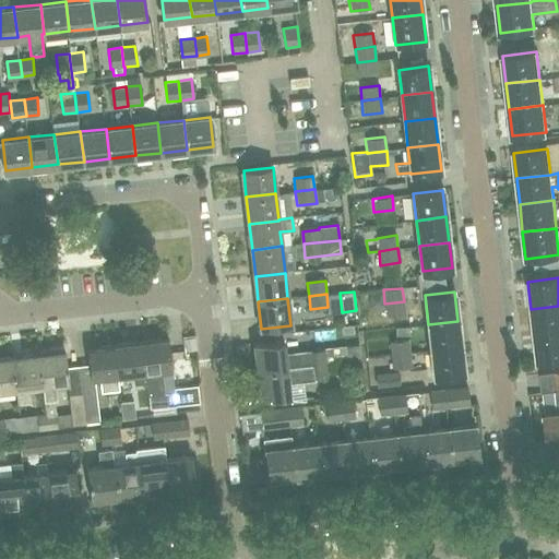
[(404,301),(384,304),(387,317),(405,314),(404,301)]
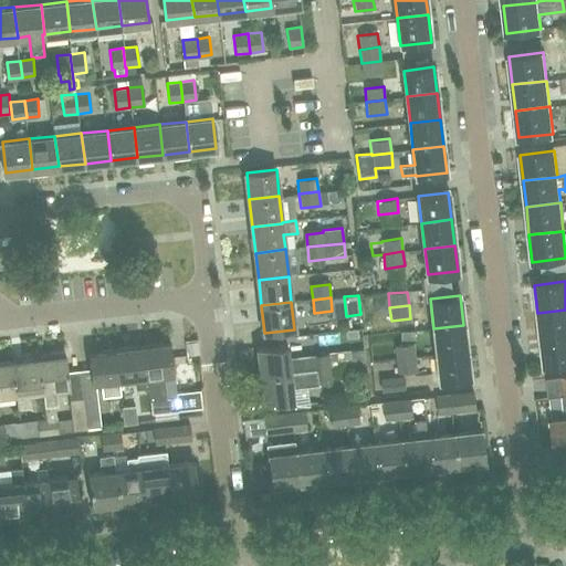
[(541,339),(565,336),(565,310),(537,313),(541,339)]
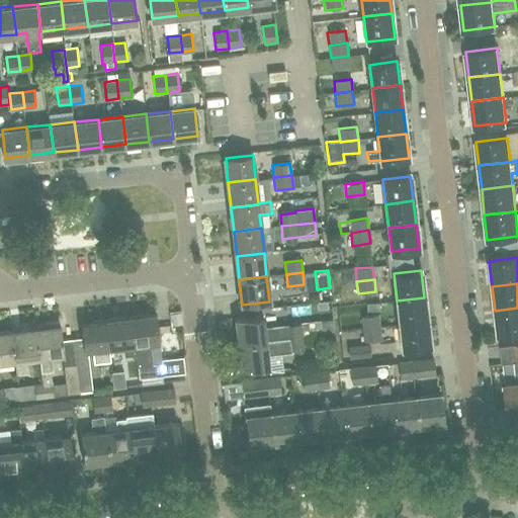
[(400,325),(427,322),(424,297),(397,300),(400,325)]
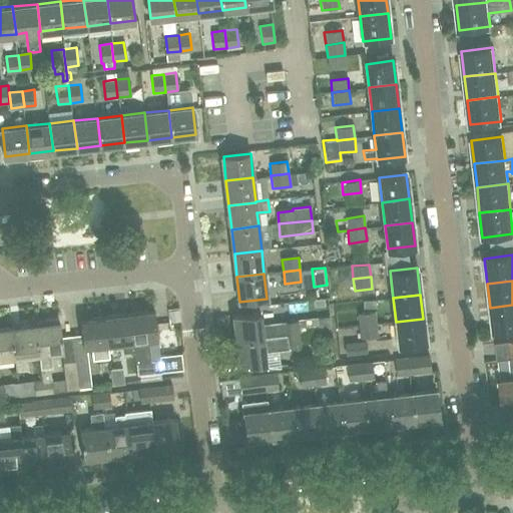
[(512,305),(490,308),(493,333),(512,330),(512,305)]
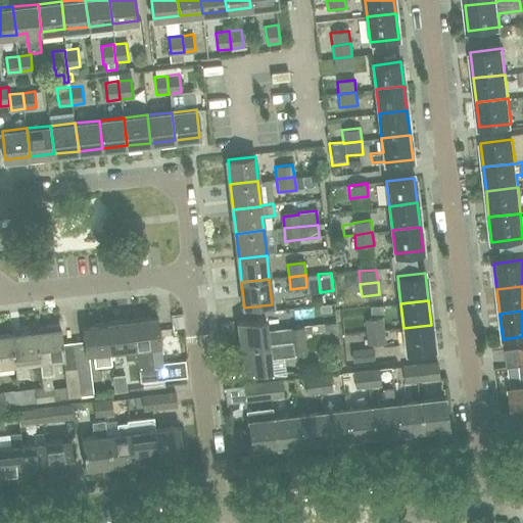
[(267,315),(268,326),(290,323),(289,312),(267,315)]
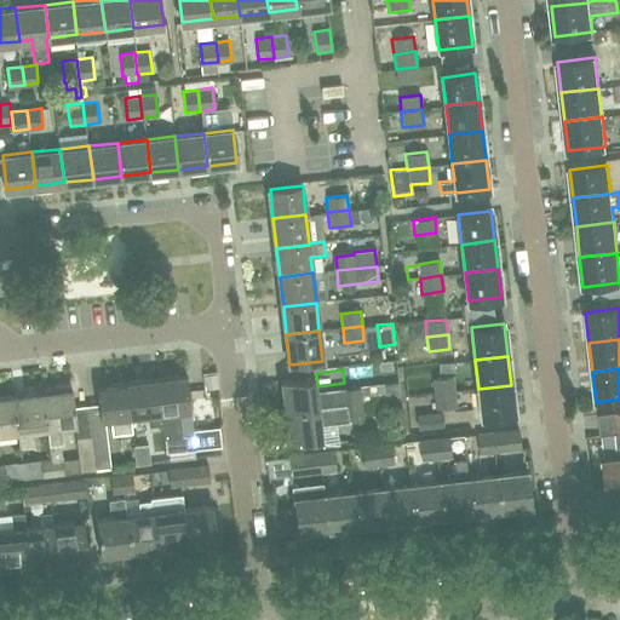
[(158,380),(162,425),(164,440),(165,440),(166,453),(194,451),(194,449),(220,447),(218,426),(193,429),(194,435),(182,436),(178,411),(190,409),(187,377),(158,380)]
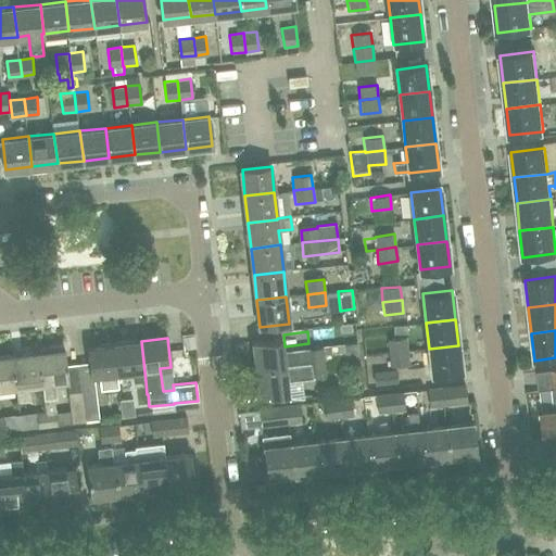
[(389,353),(407,352),(406,338),(387,340),(389,353)]
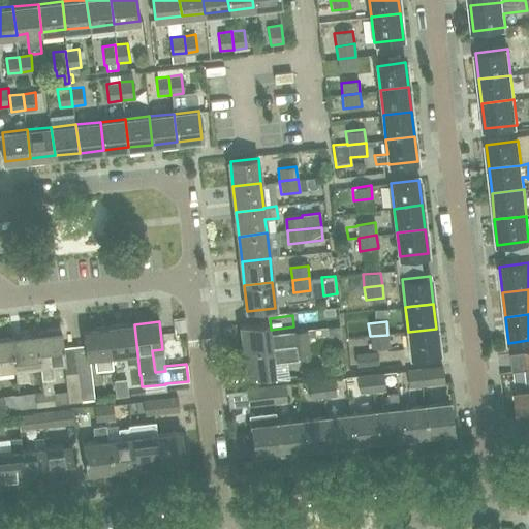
[(244,351),(308,343),(307,331),(270,336),(268,323),(241,327),(244,351)]
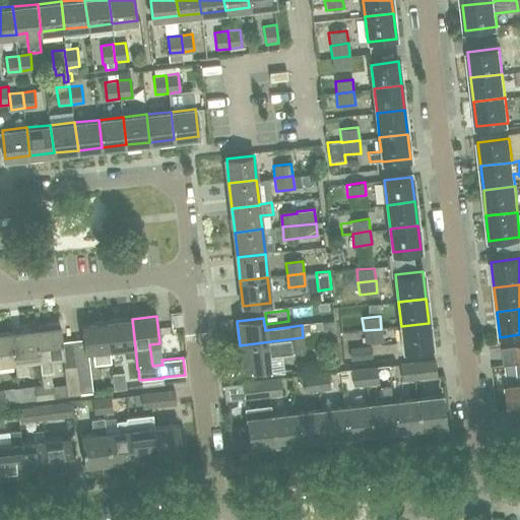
[(125,358),(136,356),(132,319),(106,322),(109,349),(123,348),(125,358)]
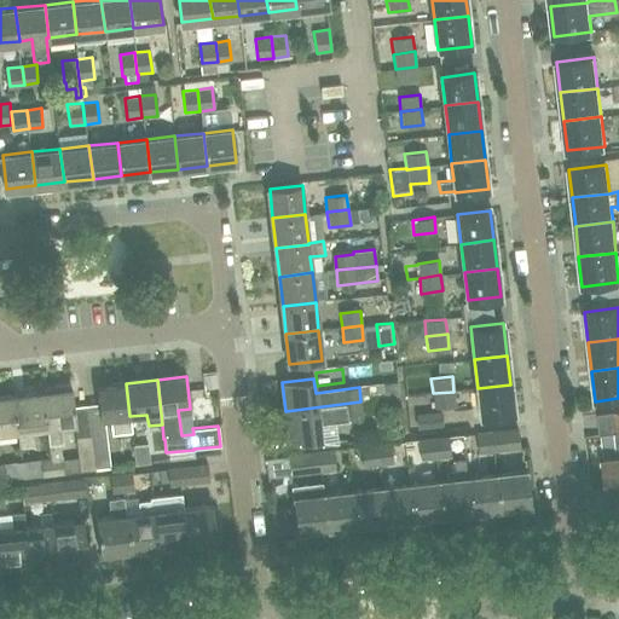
[(129,416),(126,383),(97,387),(100,420),(110,418),(111,434),(132,433),(129,416)]
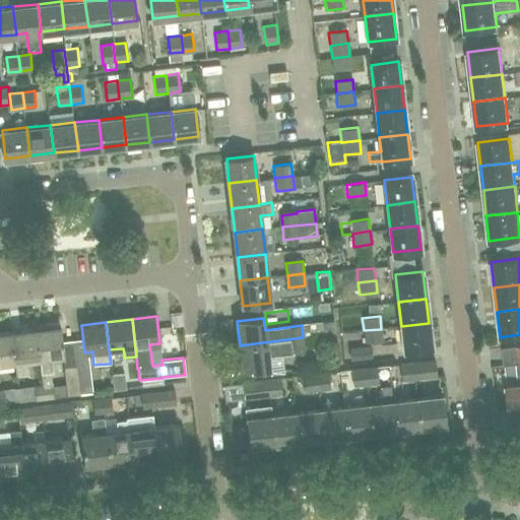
[(334,334),(333,322),(321,323),(323,335),(334,334)]
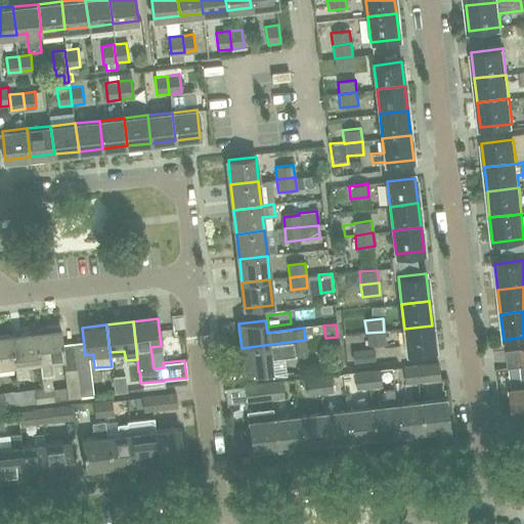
[(44,388),(45,403),(53,402),(51,376),(53,376),(51,360),(64,359),(60,330),(60,326),(58,325),(47,326),(45,329),(46,331),(37,332),(41,361),(44,388)]
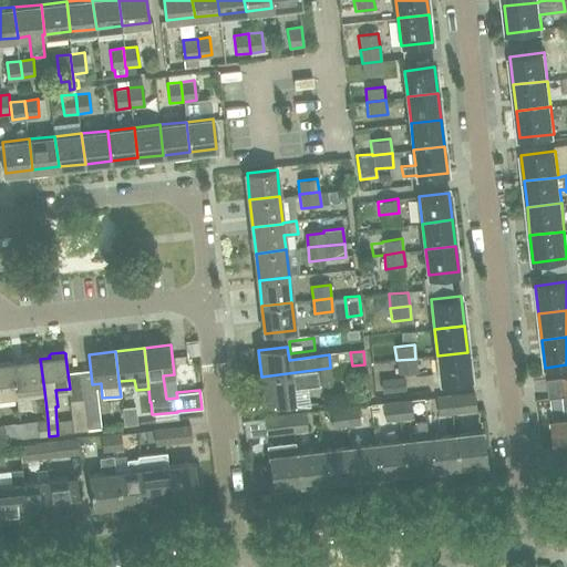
[(467,352),(437,356),(441,382),(471,379),(467,352)]
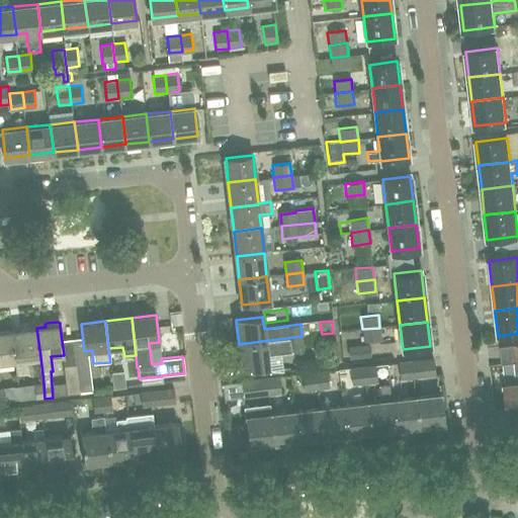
[(17,374),(27,372),(26,359),(40,357),(36,328),(12,331),(17,374)]
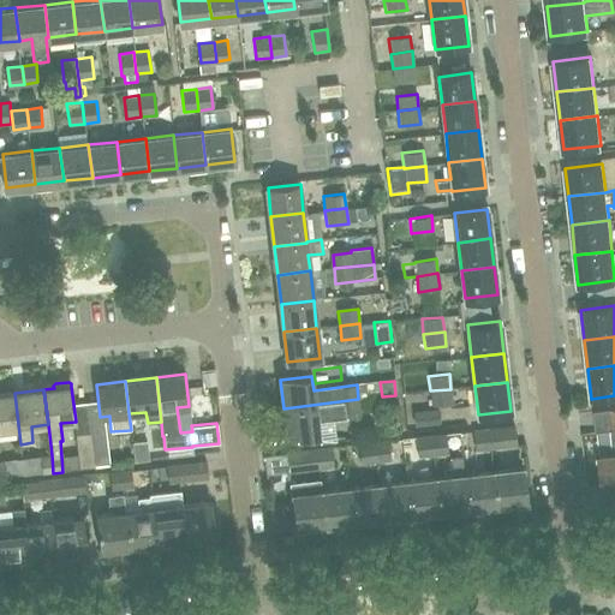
[(451,389),(430,390),(431,406),(452,404),(451,389)]
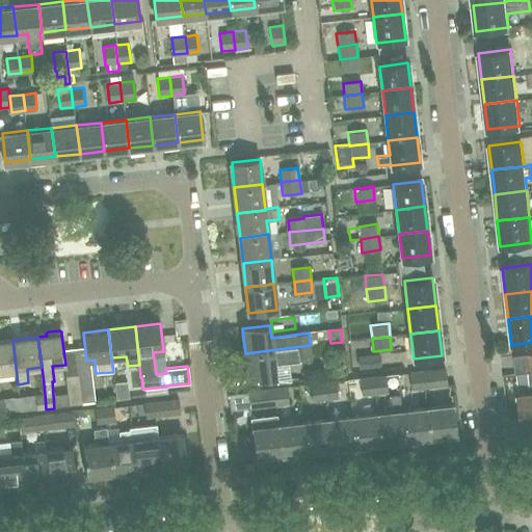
[(17,384),(18,384),(12,340),(0,341),(0,371),(15,370),(17,384)]
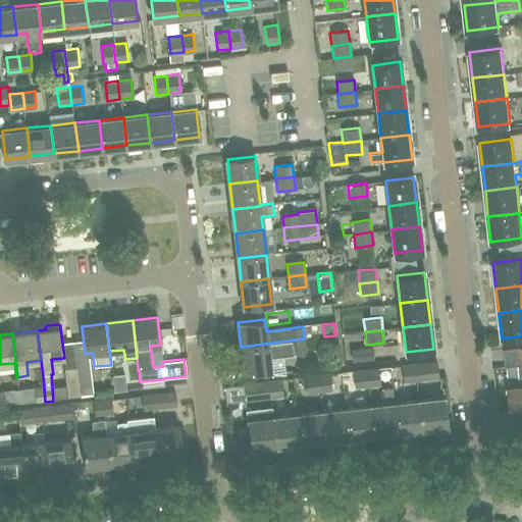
[(304,338),(241,347),(243,371),(270,368),(269,357),(306,352),(304,338)]
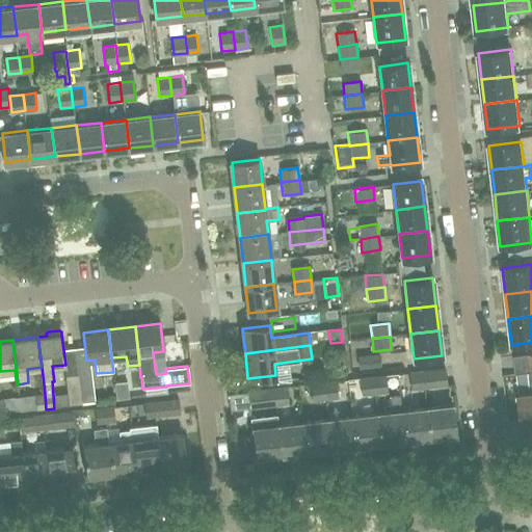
[(358,369),(380,367),(378,353),(357,355),(358,369)]
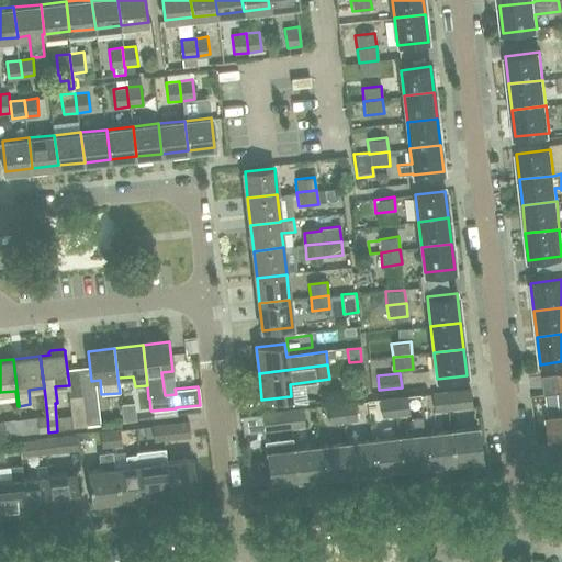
[(551,449),(561,448),(561,373),(542,377),(543,395),(558,393),(561,415),(547,416),(551,449)]
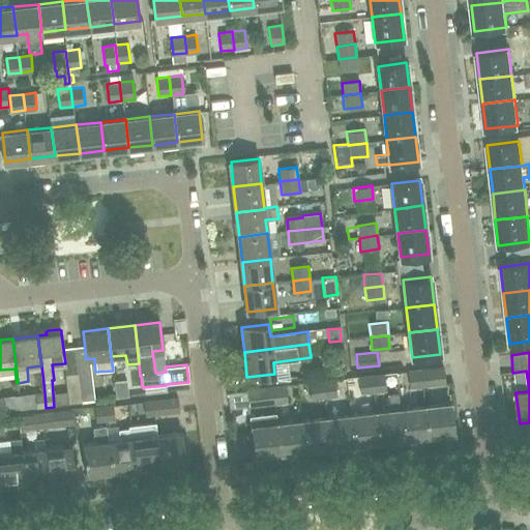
[(79,366),(82,402),(93,401),(90,365),(79,366)]
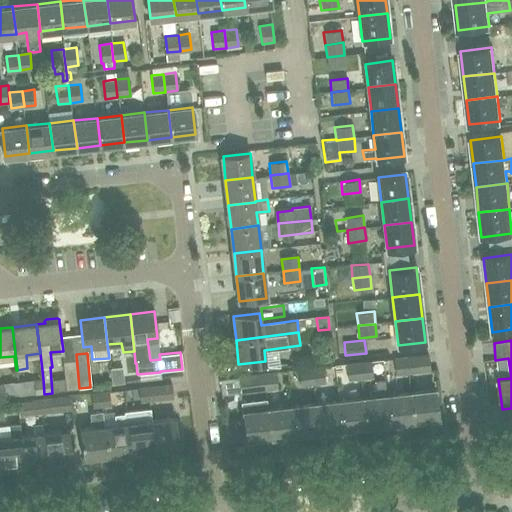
[(66,390),(79,388),(76,354),(74,354),(75,361),(63,362),(66,390)]
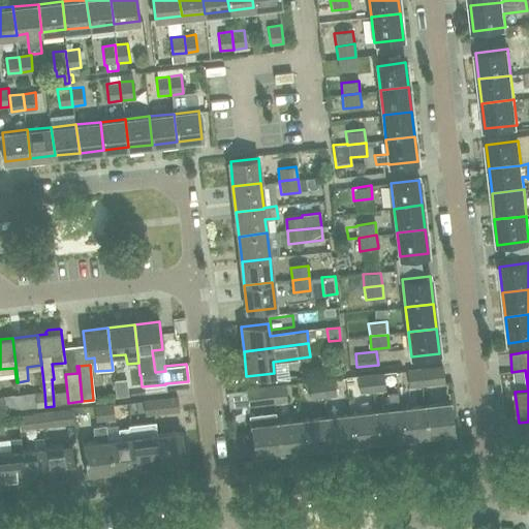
[(445,382),(443,366),(433,367),(433,368),(434,383),(445,382)]
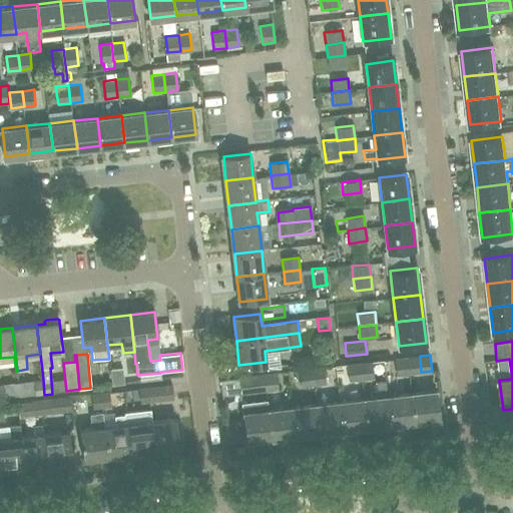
[(421,372),(420,357),(420,356),(408,358),(410,374),(421,372)]
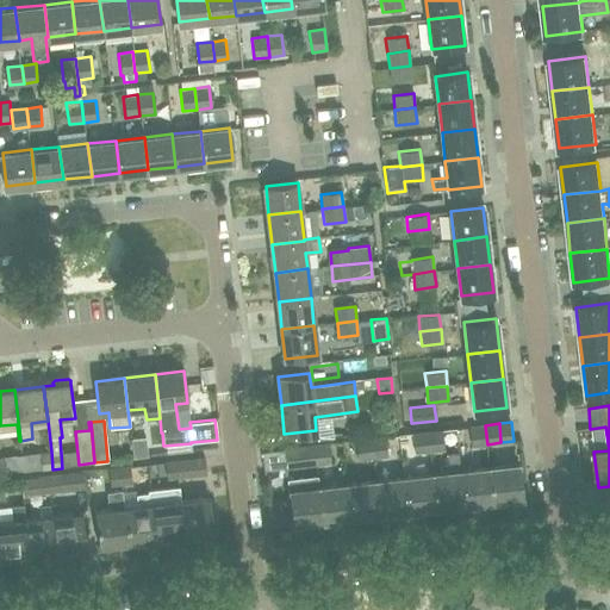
[(471,446),(487,444),(485,425),(470,427),(471,446)]
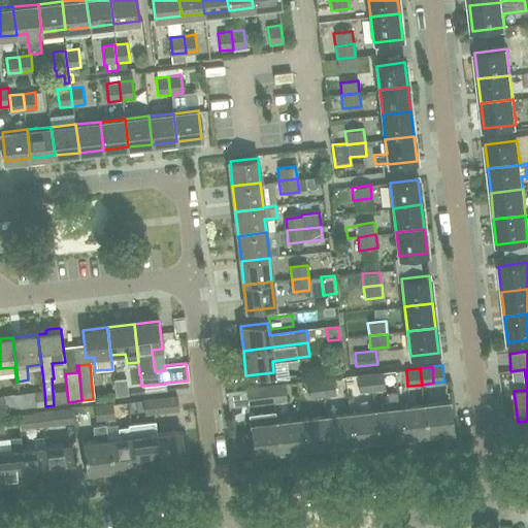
[(370,374),(372,389),(384,388),(382,373),(370,374)]
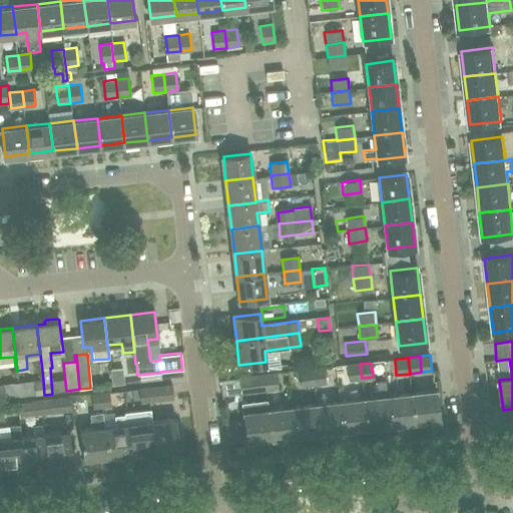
[(350,380),(362,378),(360,364),(348,365),(335,367),(337,383),(350,381),(350,380)]
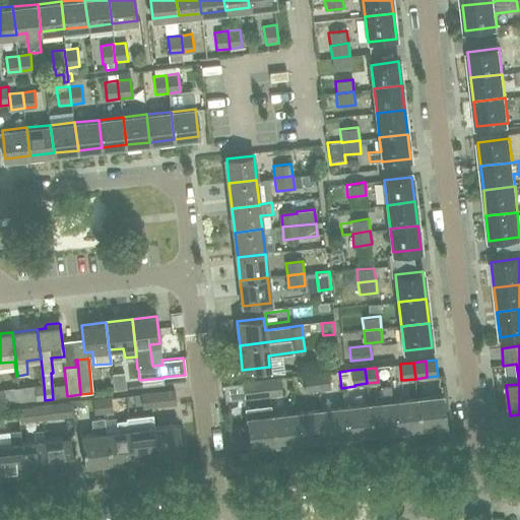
[(315,373),(317,391),(330,390),(328,372),(315,373)]
